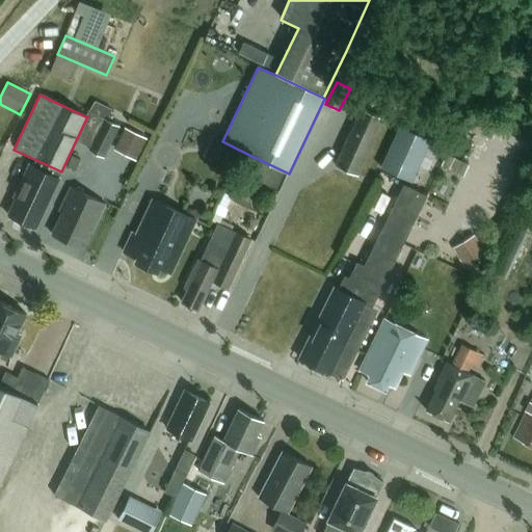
[(95,101),(89,112),(104,121),(105,118),(110,108),(95,101)]
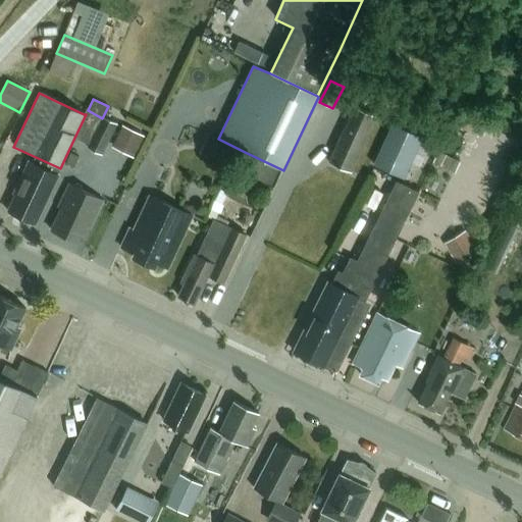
[(376,117),(354,107),(328,163),(351,173),(376,117)]
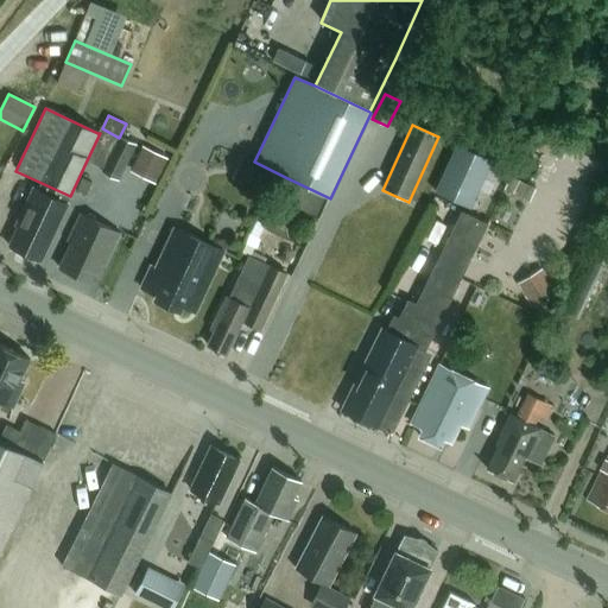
[(102,128),(101,127),(97,133),(100,133),(87,160),(105,168),(119,138),(102,128)]
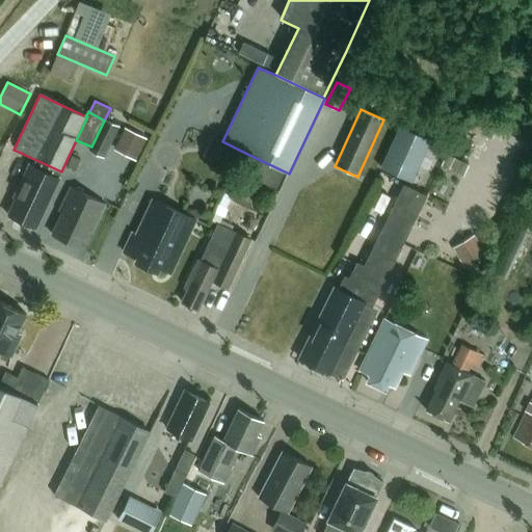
[(121,126),(105,118),(104,121),(91,147),(90,150),(106,157),(121,126)]
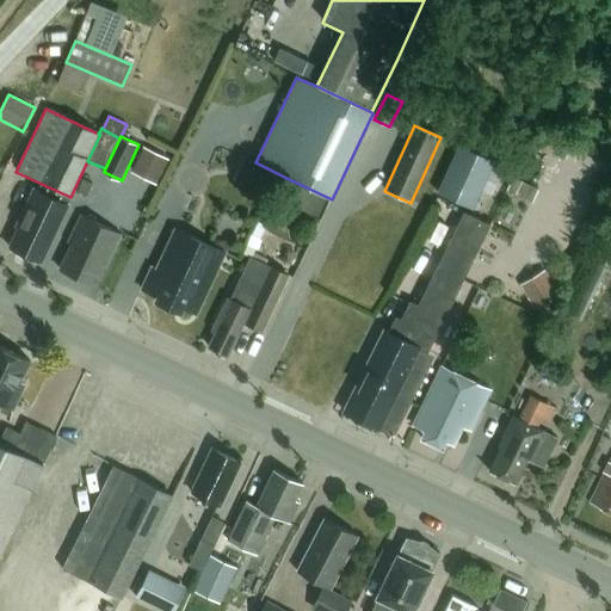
[(471,210),(494,162),(458,146),(437,193),(471,210)]
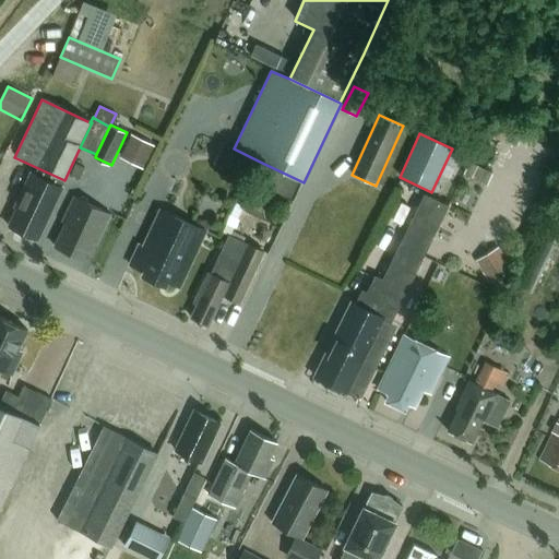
[(142,169),(153,146),(131,135),(120,158),(142,169)]
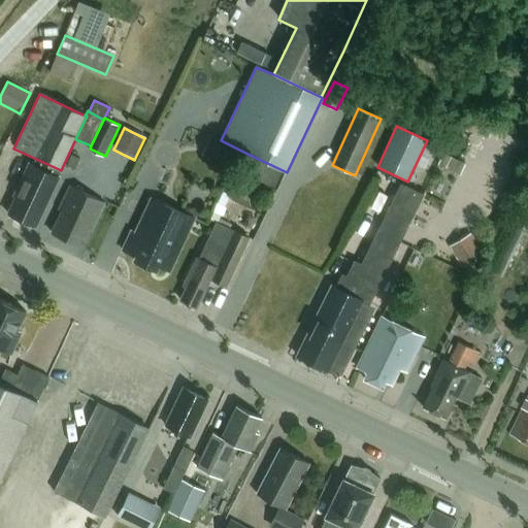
[(229,147),(221,165),(231,170),(239,153),(229,147)]
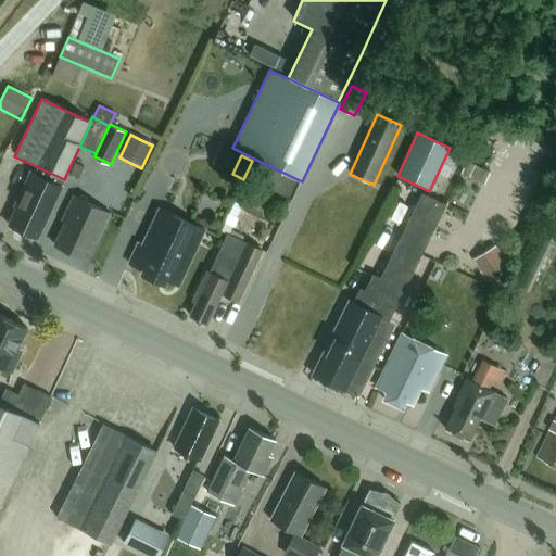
[(79,178),(85,167),(76,163),(71,175),(79,178)]
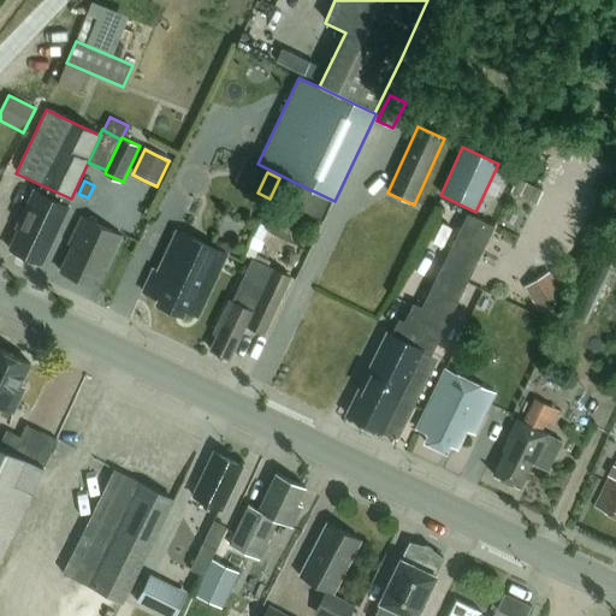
[(302,190),(289,183),(279,202),(294,208),(302,190)]
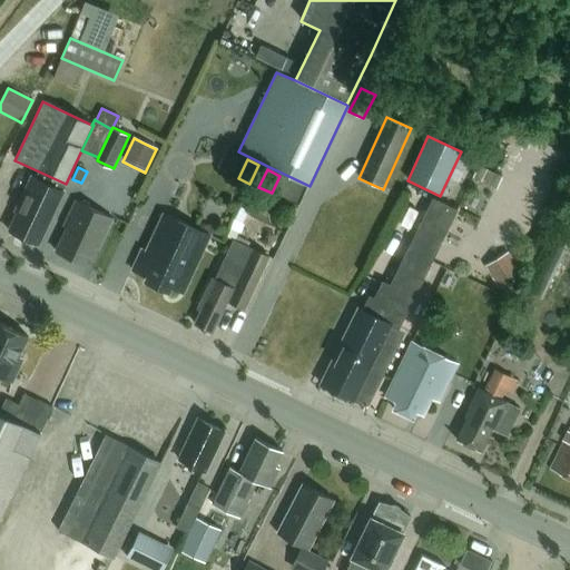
[(64,193),(31,177),(16,210),(17,214),(8,232),(19,237),(20,242),(29,246),(33,244),(38,246),(64,193)]
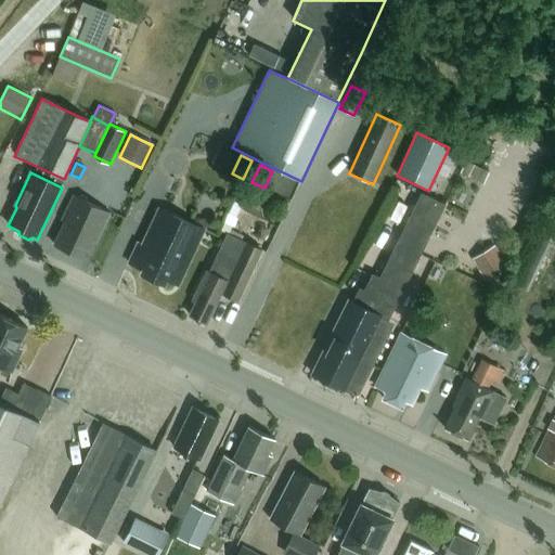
[(422,193),(407,223),(430,235),(446,205),(422,193)]
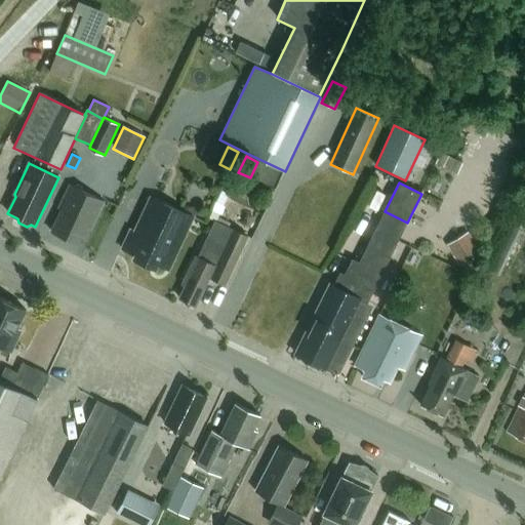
[(94,224),(104,202),(71,187),(61,209),(62,209),(51,233),(80,246),(90,221),(94,224)]
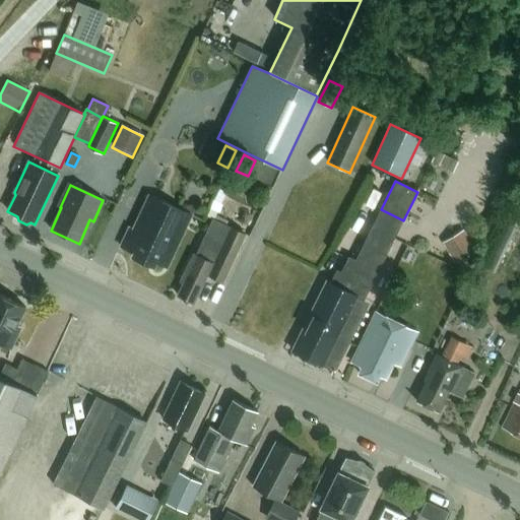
[(191,215),(150,197),(134,231),(129,229),(121,247),(137,255),(135,259),(153,267),(154,263),(167,268),(191,215)]
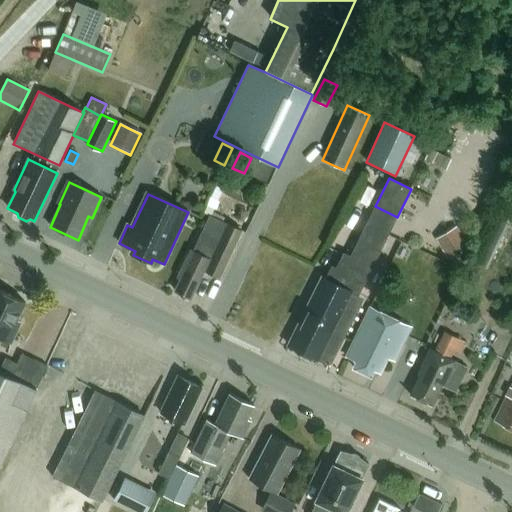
[(243,225),(248,214),(239,209),(233,221),(243,225)]
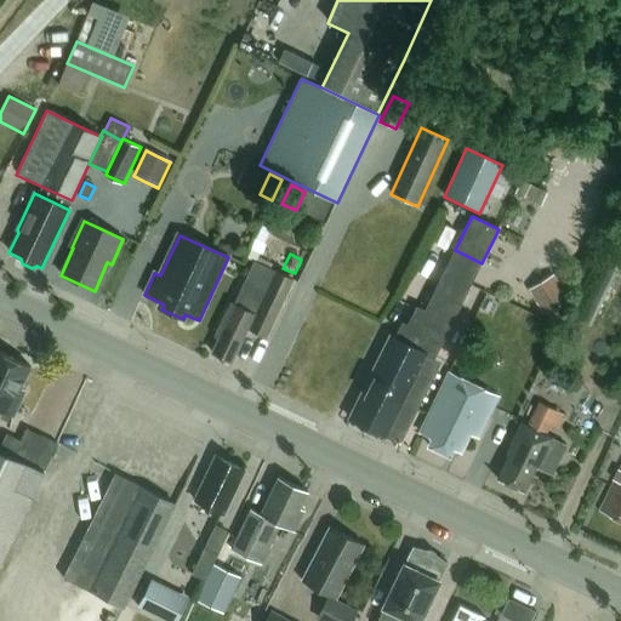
[(266,337),(292,280),(255,262),(234,305),(232,303),(216,337),(220,340),(211,354),(232,363),(248,329),(266,337)]
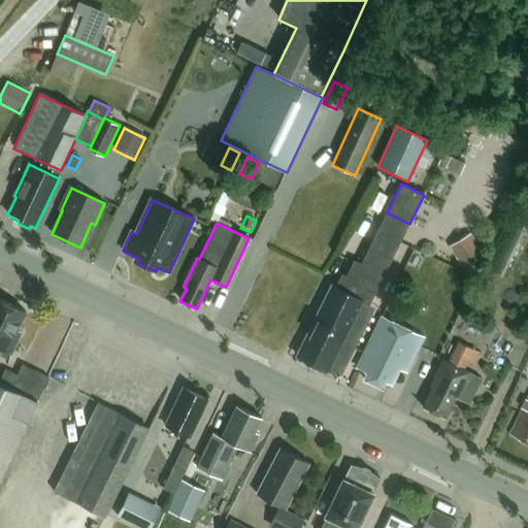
[(328,371),(362,302),(369,306),(401,243),(378,232),(347,294),(332,287),(297,357),(328,371)]
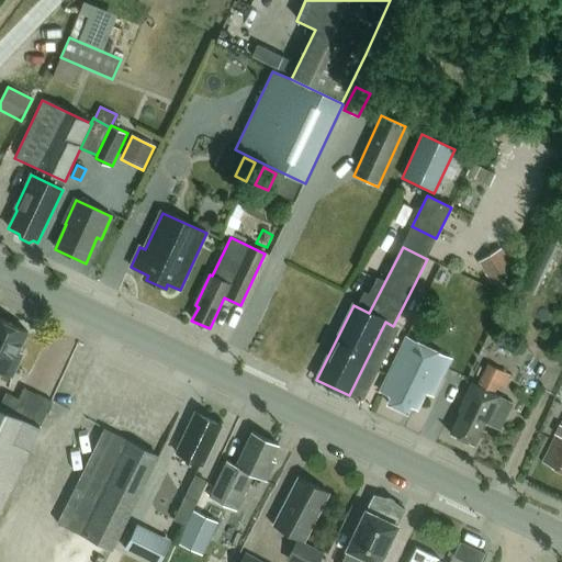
[(516,270),(503,251),(481,267),(494,285),(516,270)]
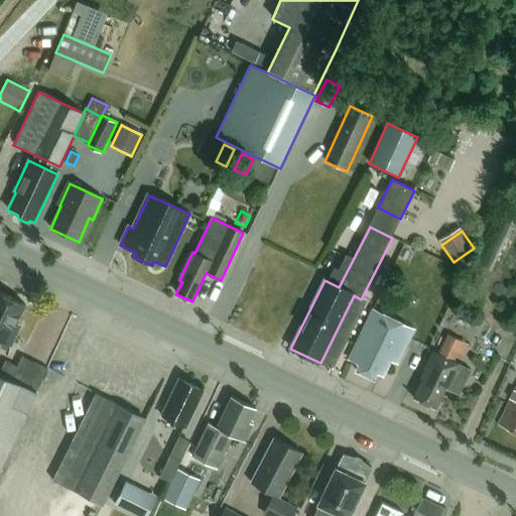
[(16,325),(25,305),(0,293),(0,342),(10,346),(19,326),(16,325)]
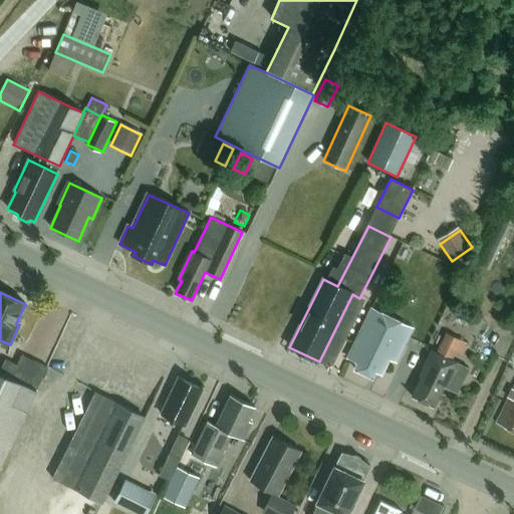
[(413,329),(371,309),(347,359),(357,363),(354,369),(371,378),(375,372),(380,375),(389,360),(396,364),(413,329)]
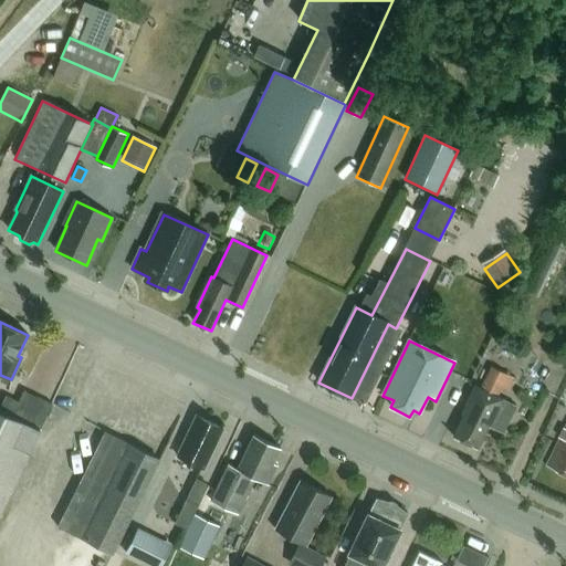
[(481,390),(474,387),(461,415),(463,416),(453,438),(478,450),(489,428),(492,430),(505,402),(496,398),(501,389),(507,392),(514,379),(491,368),(481,390)]
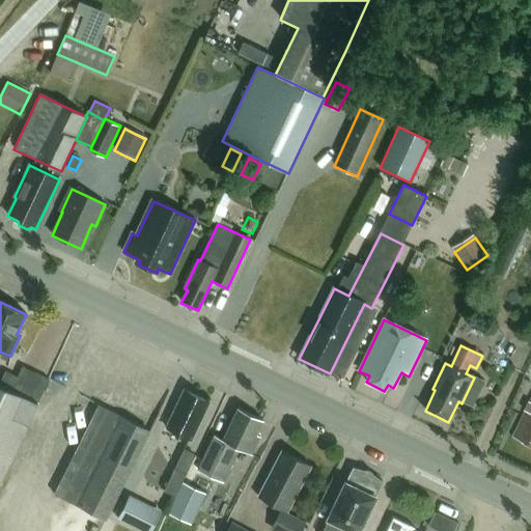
[(0,483),(49,381),(23,367),(18,378),(5,372),(0,383),(0,483)]
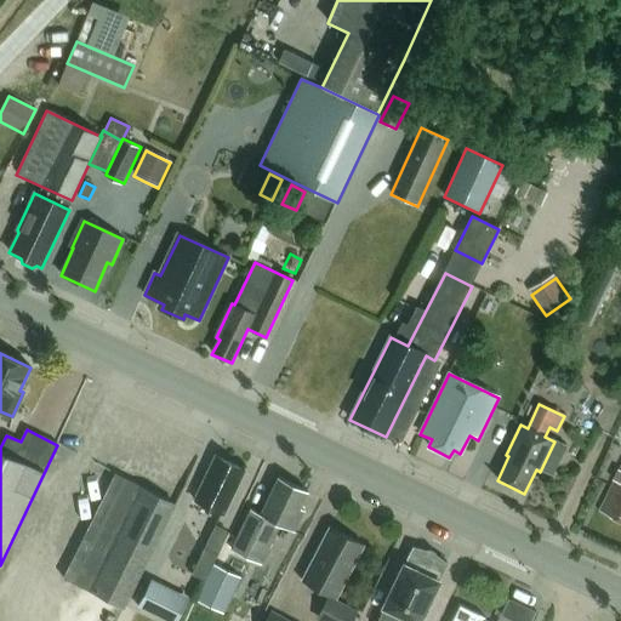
[(223,516),(245,471),(216,456),(194,501),(223,516)]
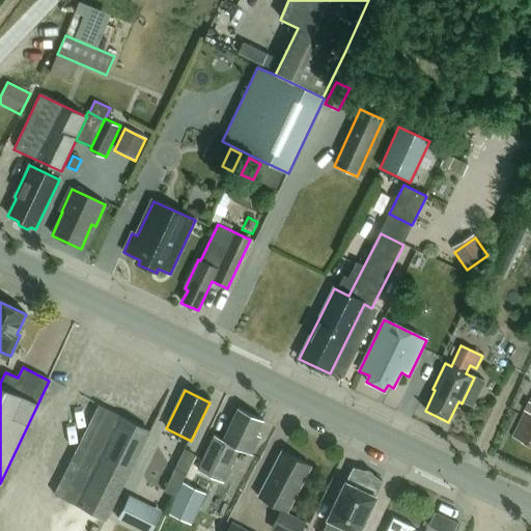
[(530,399),(512,439),(530,447),(530,399)]
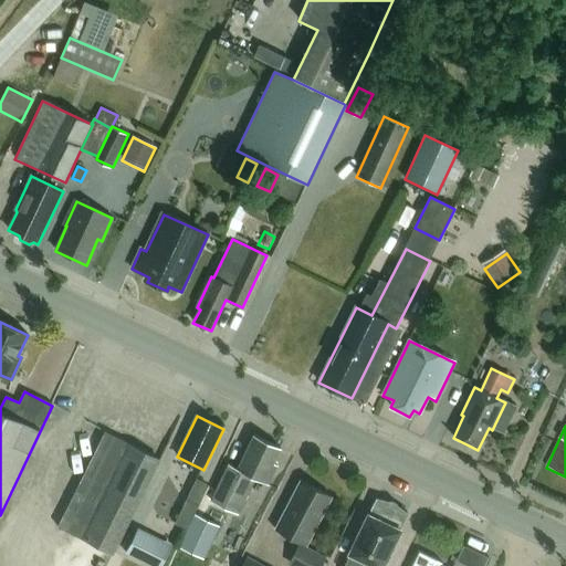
[(122,442),(122,441),(105,432),(58,527),(113,554),(159,461),(122,442)]
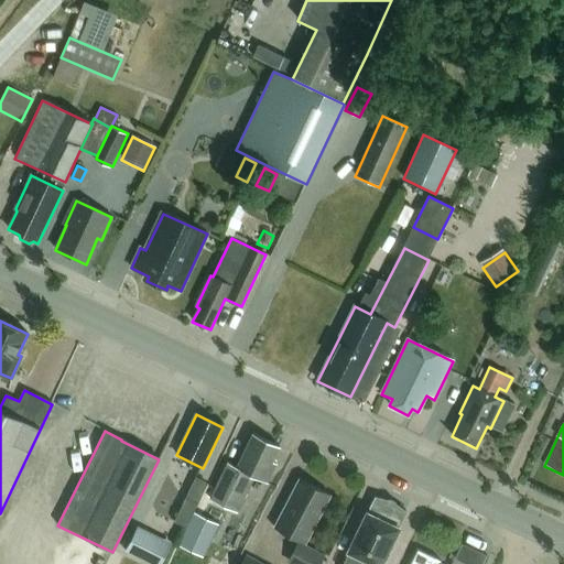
[(272,462),(279,447),(253,434),(237,468),(227,464),(210,500),(237,512),(253,477),(267,484),(275,464),(272,462)]
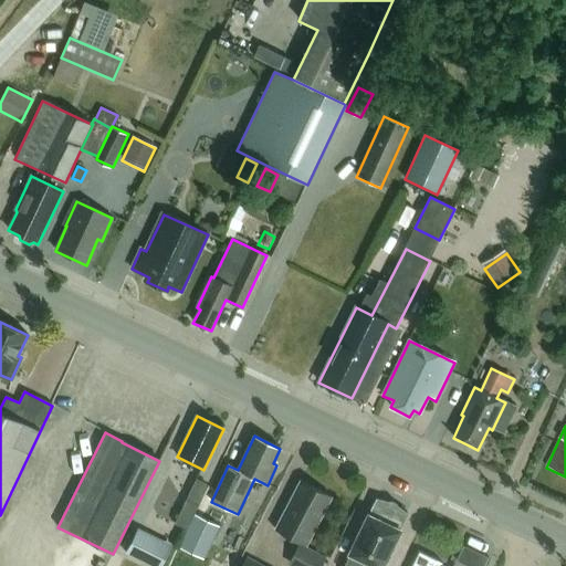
[(196,480),(187,500),(198,505),(208,485),(196,480)]
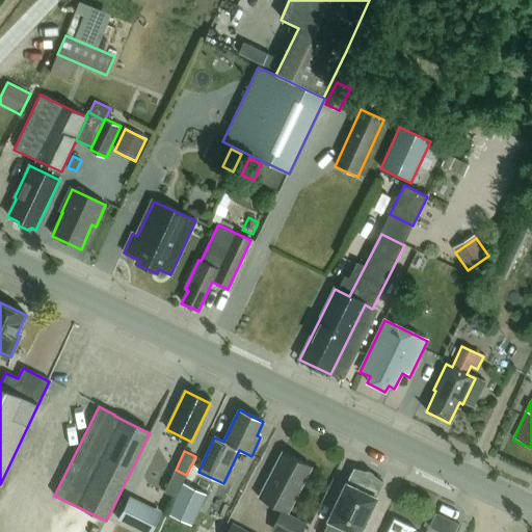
[(312,468),(283,453),(259,499),(288,513),(312,468)]
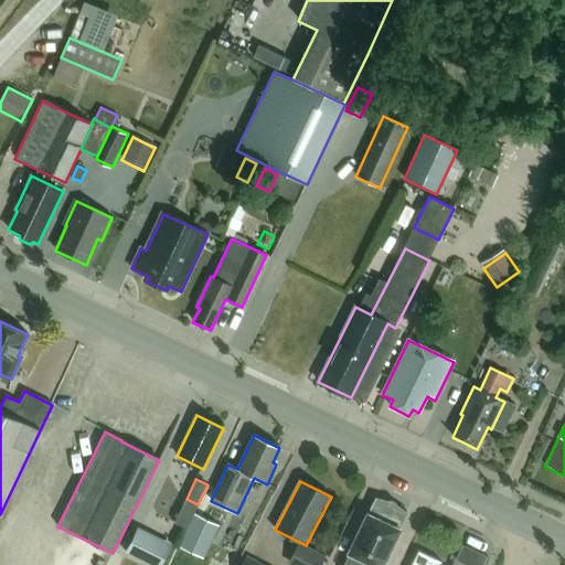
[(198,504),(187,499),(174,523),(185,529),(198,504)]
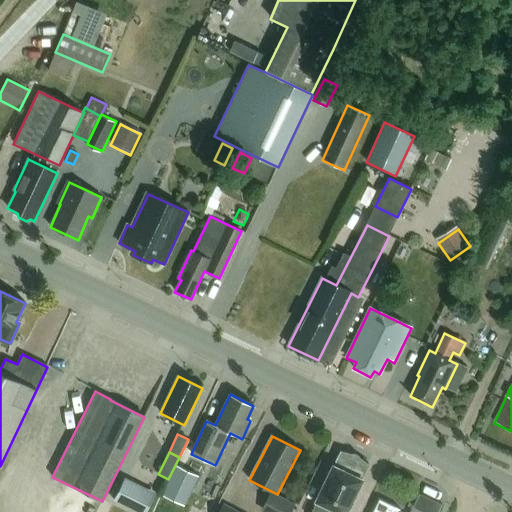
[(346,511),(368,465),(359,459),(351,455),(341,452),(316,501),(318,502),(313,511),(346,511)]
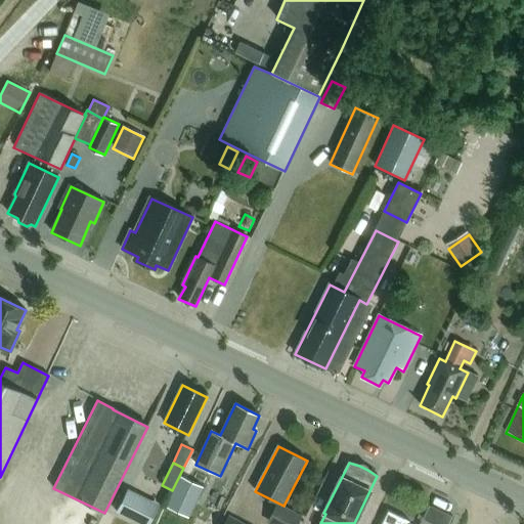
[(129,489),(118,513),(138,523),(149,523),(160,505),(129,489)]
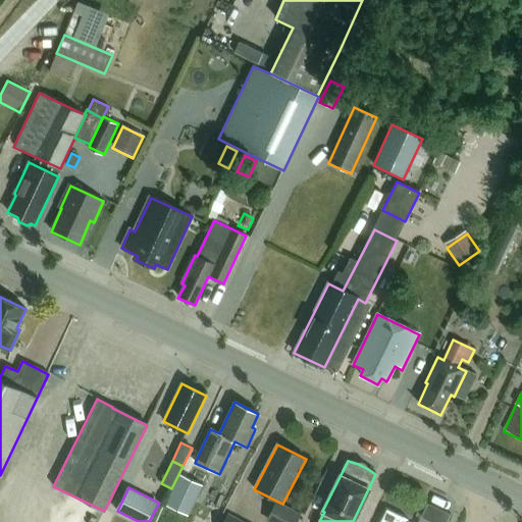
[(296,521),(300,515),(275,502),(266,520),(269,521),(296,521)]
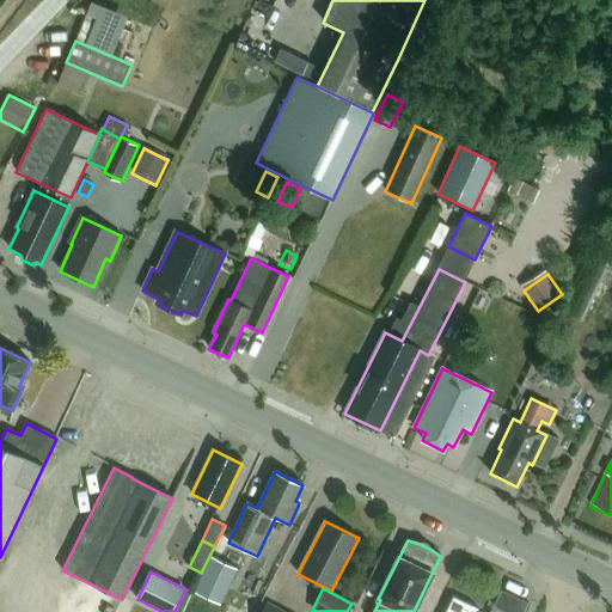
[(503,611),(522,611),(527,604),(501,591),(493,606),(503,611)]
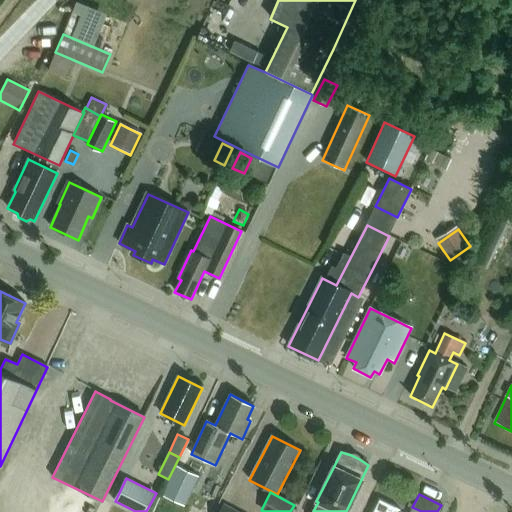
[(393,511),(400,510),(379,499),(372,511),(393,511)]
